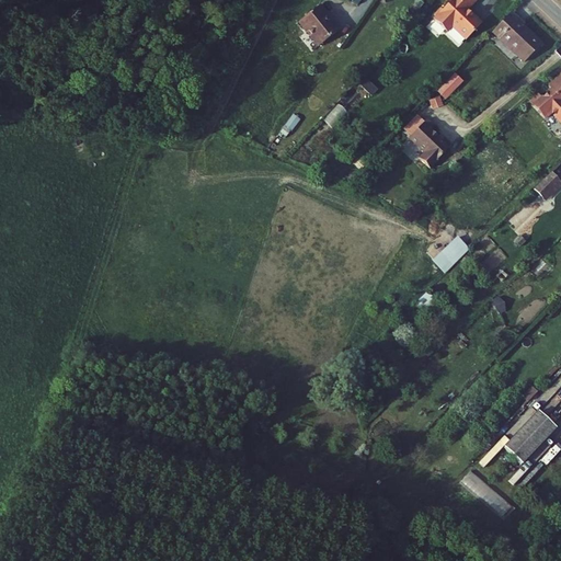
[(332,0),(322,0),(310,11),(330,34),(347,21),(333,4),(335,2),(332,0)]
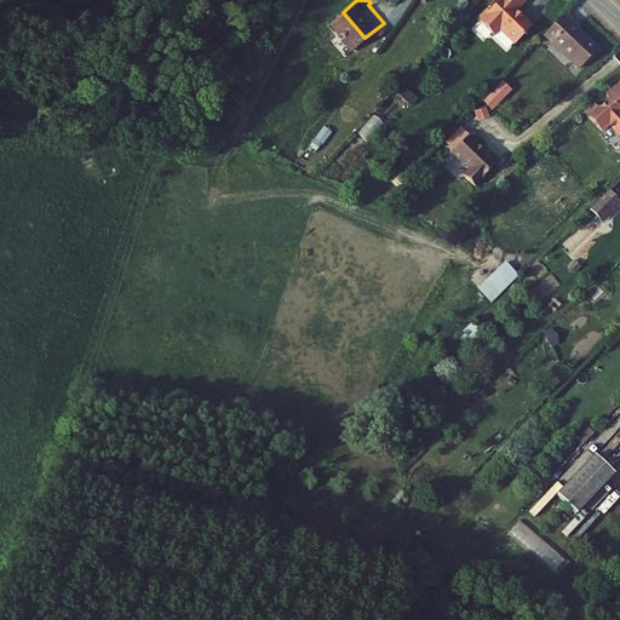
[(527,0),(499,0),(489,12),(489,17),(500,27),(504,27),(507,23),(523,38),(540,18),(530,9),(529,10),(524,5),(526,5),(524,3),(527,0)]
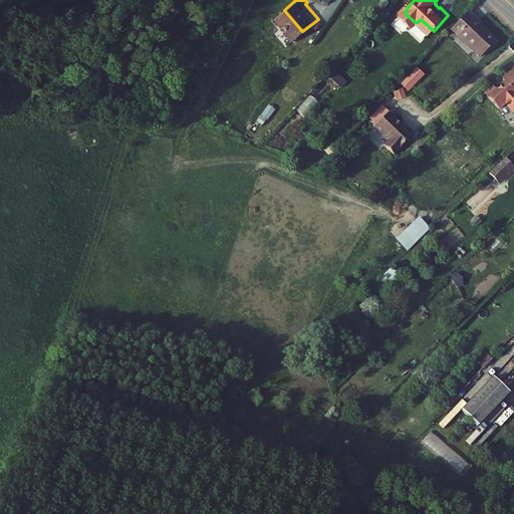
[(476,4),(458,23),(487,50),(503,33),(486,17),(488,15),(476,4)]
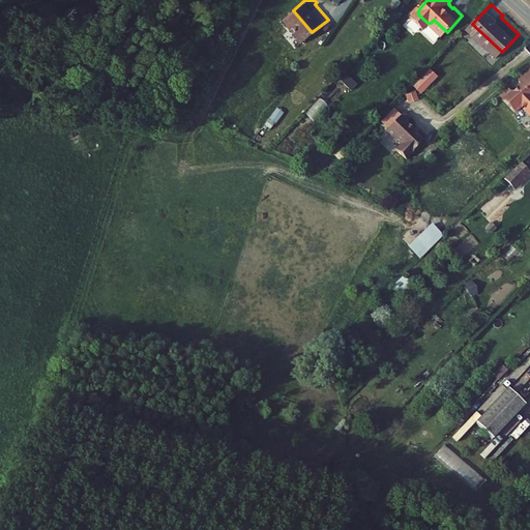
[(413,87),(421,94),(437,77),(429,69),(413,87)]
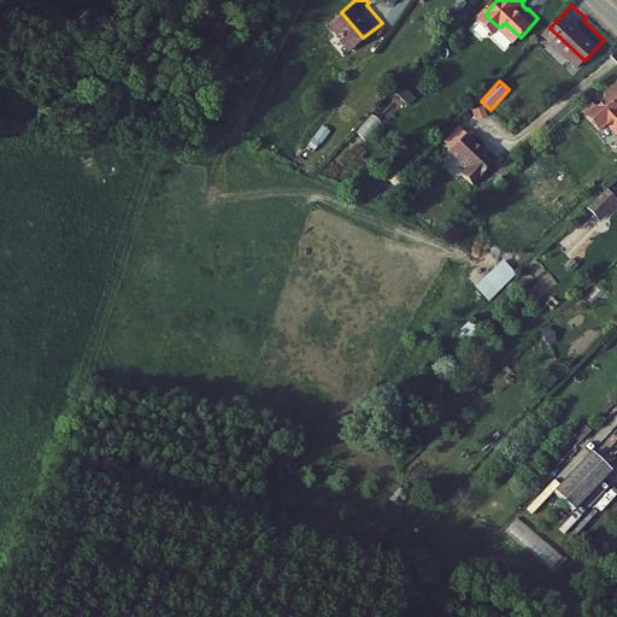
[(616,82),(609,89),(612,92),(593,111),(605,124),(612,118),(616,122),(616,82)]
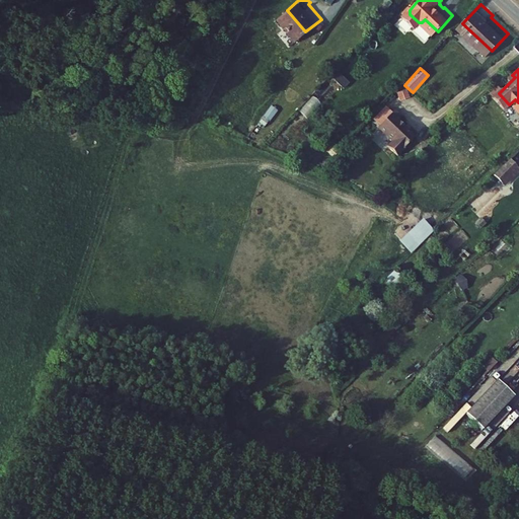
[(401,104),(386,122),(401,136),(396,142),(405,150),(423,131),(405,115),(409,112),(401,104)]
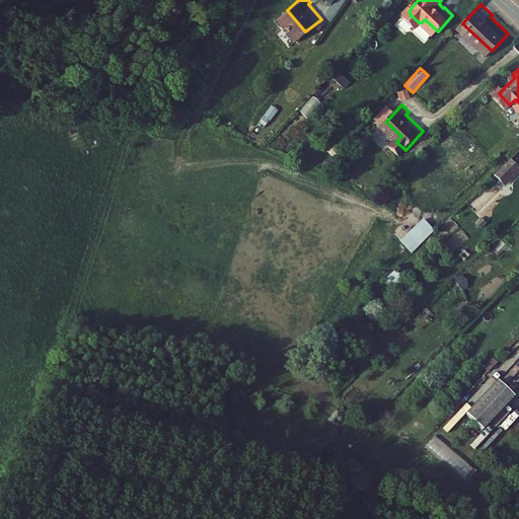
[(518,159),(514,155),(497,172),(506,181),(518,168),(518,159)]
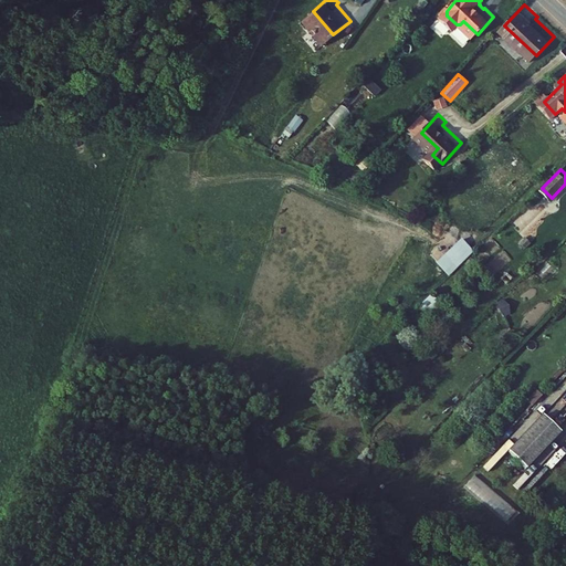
[(448,276),(474,252),(461,238),(435,263),(448,276)]
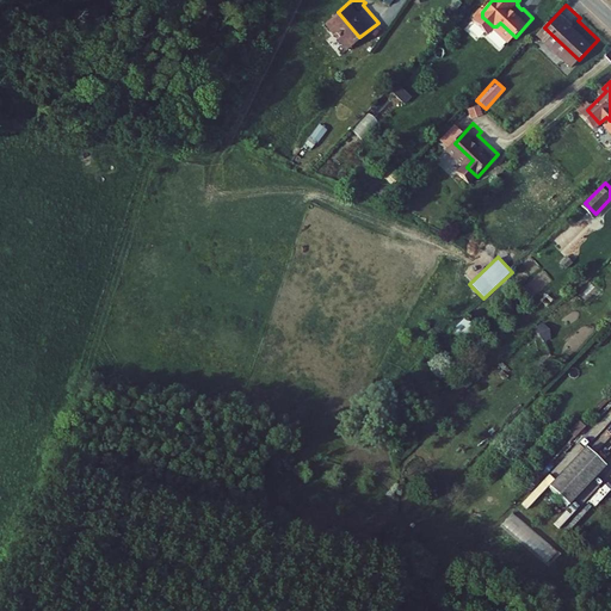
[(461,320),(454,334),(476,347),(483,334),(461,320)]
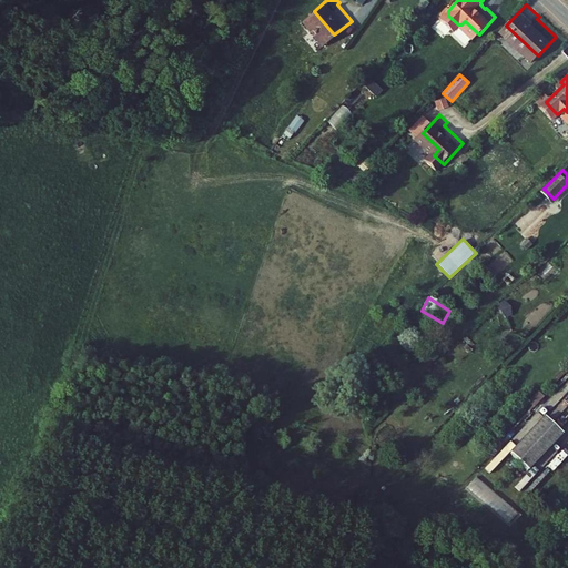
[(547,415),(510,452),(528,469),(564,430),(547,415)]
